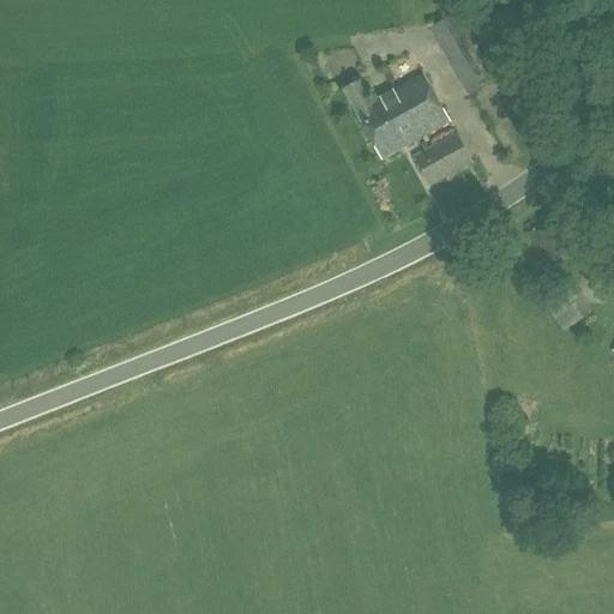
[(497,76),(461,12),(431,26),(468,94),(497,76)]
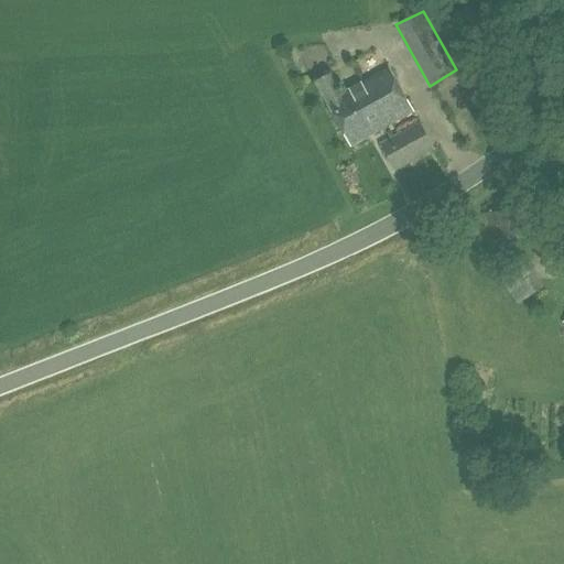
[(351,147),(413,111),(389,67),(342,94),(331,75),(316,83),(327,101),(326,102),(351,147)]
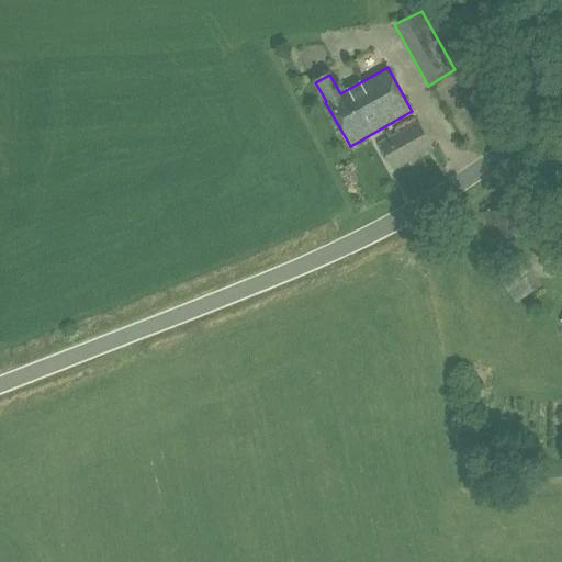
[(380,143),(395,169),(435,147),(419,121),(380,143)]
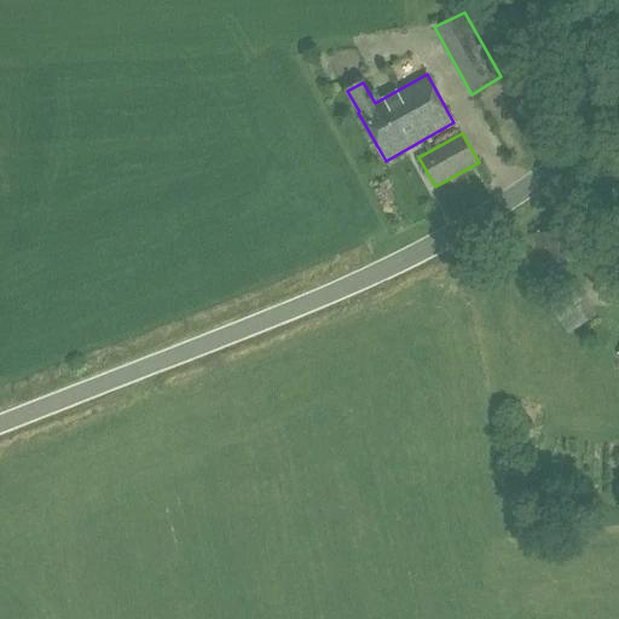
[(532,236),(556,267),(586,242),(562,212),(532,236)]
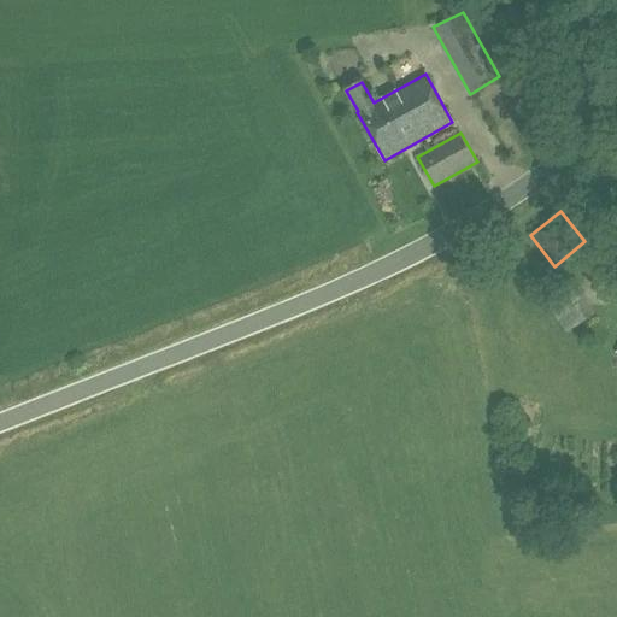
[(595,313),(571,278),(544,295),(566,331),(595,313)]
